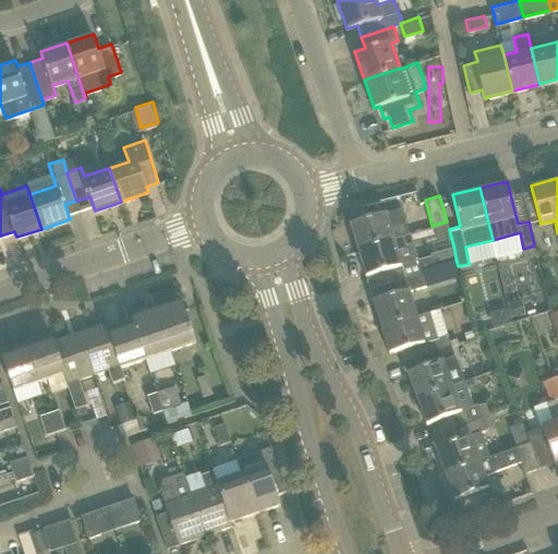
[(351,221),(359,248),(393,238),(386,212),(351,221)]
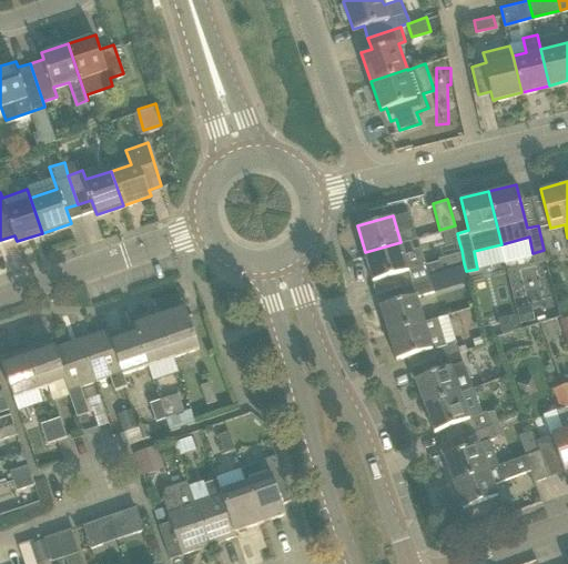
[(457,233),(455,225),(443,229),(446,242),(458,239),(457,233)]
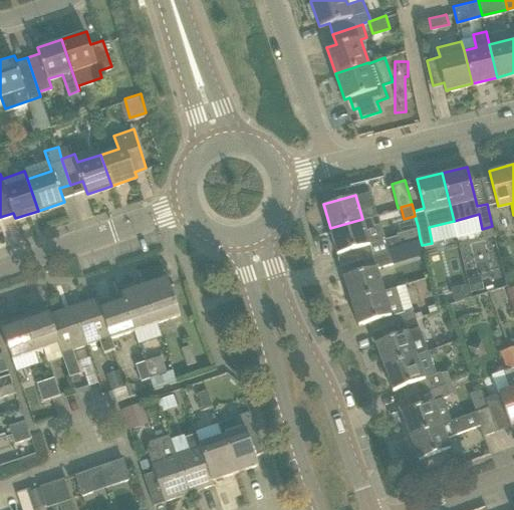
[(362,219),(330,228),(337,252),(351,248),(354,260),(363,257),(390,250),(389,247),(420,238),(419,232),(418,226),(397,232),(398,233),(368,241),(362,219)]
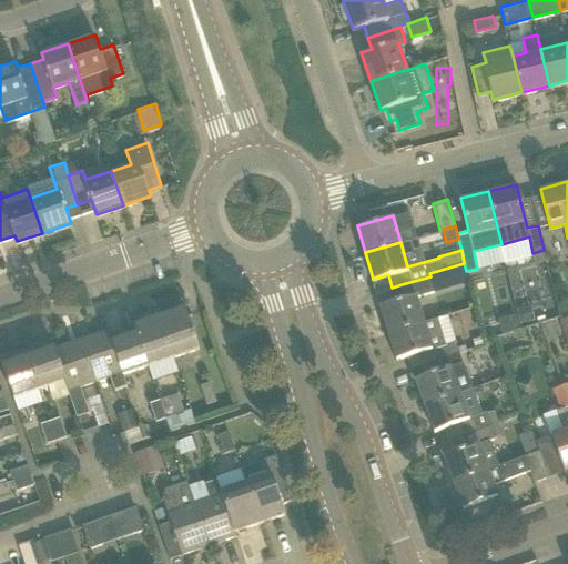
[(402,284),(406,296),(381,304),(388,331),(424,320),(424,319),(416,294),(434,289),(430,277),(402,284)]
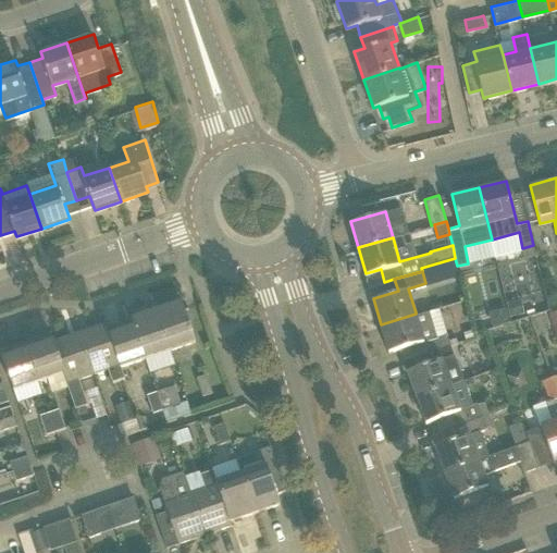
[(521,296),(506,299),(508,314),(523,310),(521,296)]
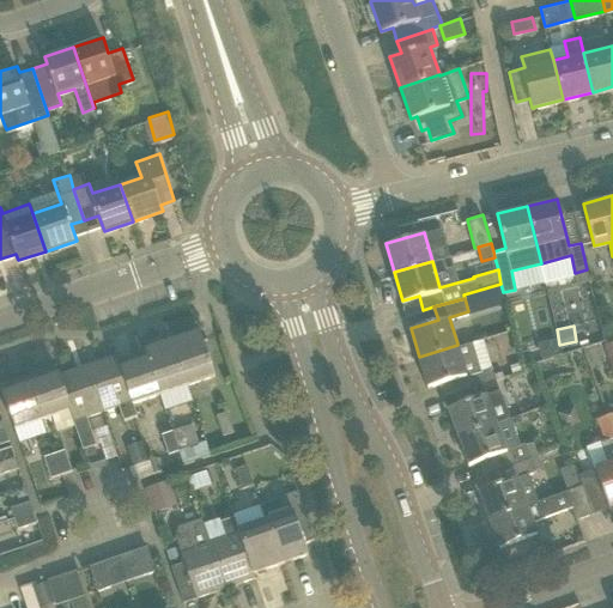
[(200,329),(171,339),(186,383),(214,372),(200,329)]
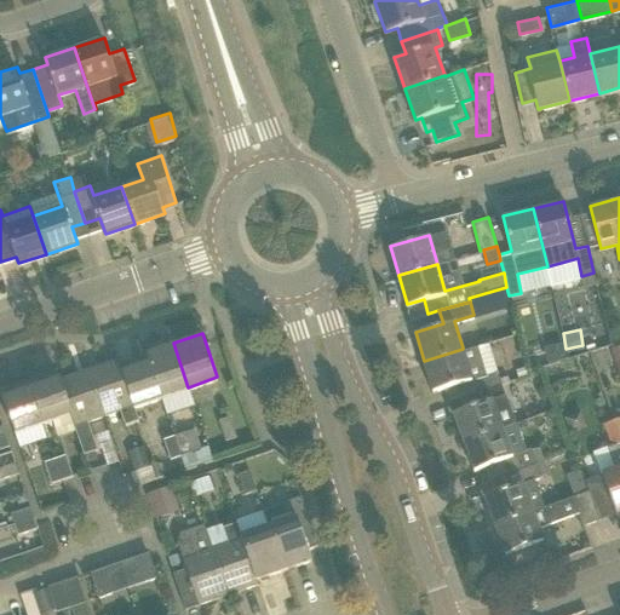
[(549,344),(552,360),(567,356),(563,340),(549,344)]
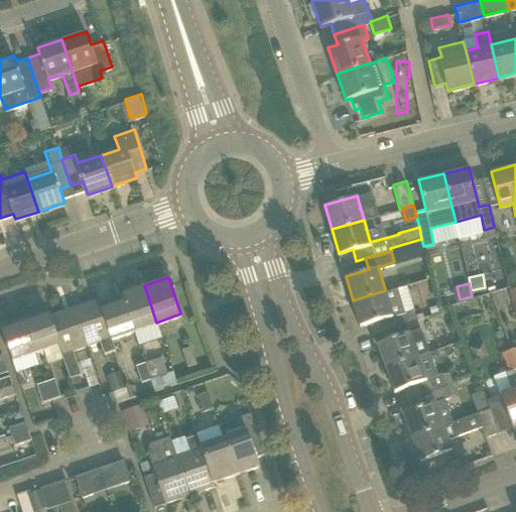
[(385,290),(353,300),(360,325),(390,316),(393,326),(417,317),(415,312),(405,284),(398,286),(385,289),(385,290)]
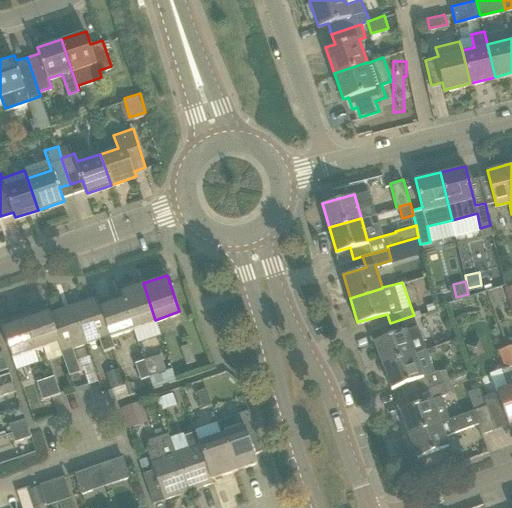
[(143,283),(121,291),(133,327),(155,320),(143,283)]
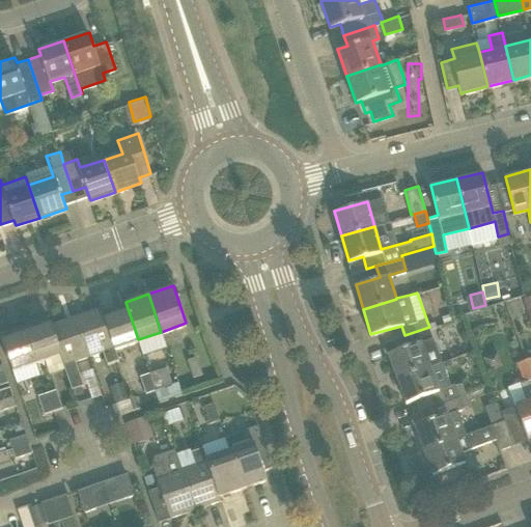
[(126,302),(103,309),(115,348),(138,339),(126,302)]
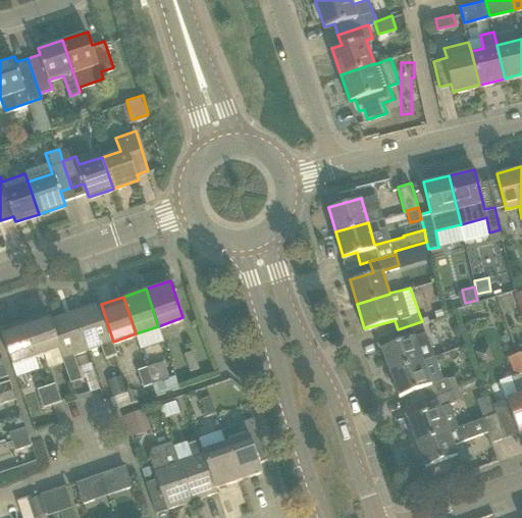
[(113,342),(101,304),(100,301),(74,309),(88,348),(101,343),(105,356),(116,352),(113,342)]
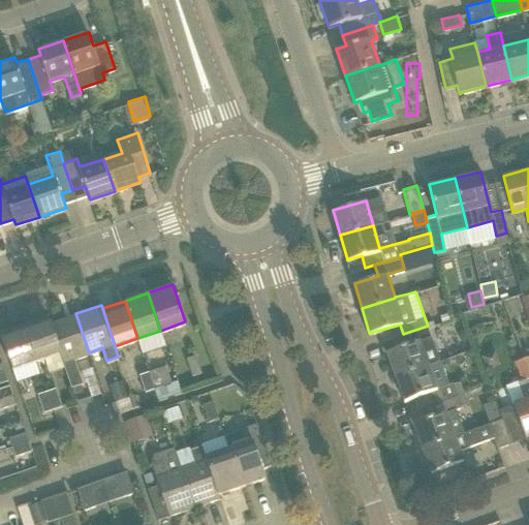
[(447,311),(440,313),(442,320),(449,318),(447,311)]
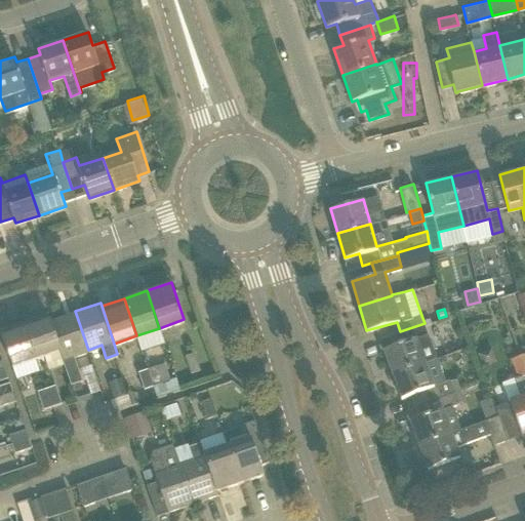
[(71,383),(72,382),(83,378),(75,354),(88,350),(75,311),(50,319),(61,349),(59,349),(71,383)]
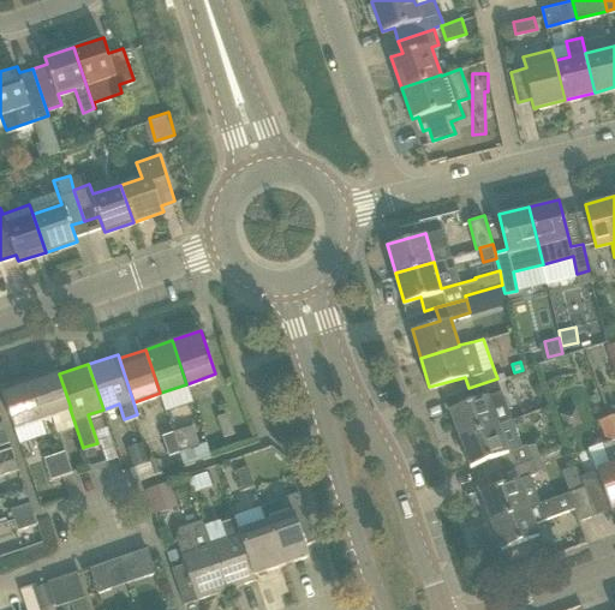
[(71,408),(59,374),(57,365),(27,375),(42,418),(70,408),(71,408)]
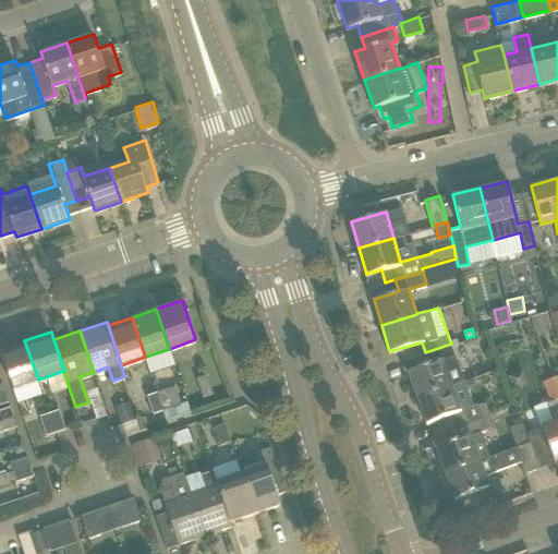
[(38,380),(24,340),(0,348),(13,388),(38,380)]
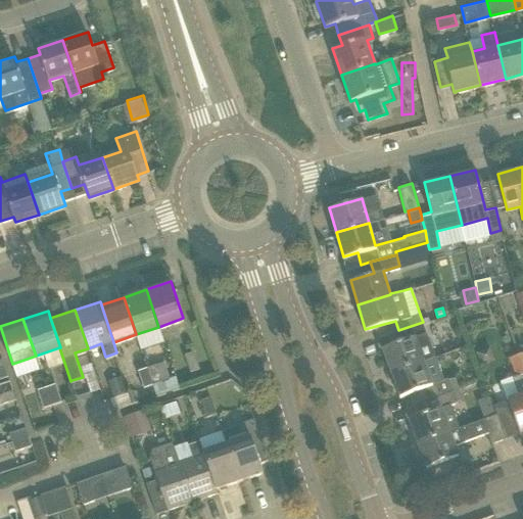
[(382,347),(391,372),(422,361),(422,359),(434,355),(423,322),(398,330),(391,332),(395,342),(382,347)]
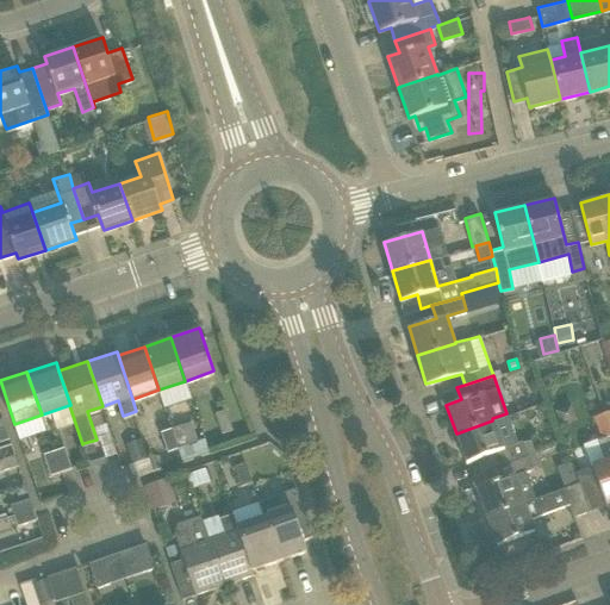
[(215,411),(222,431),(234,426),(226,406),(215,411)]
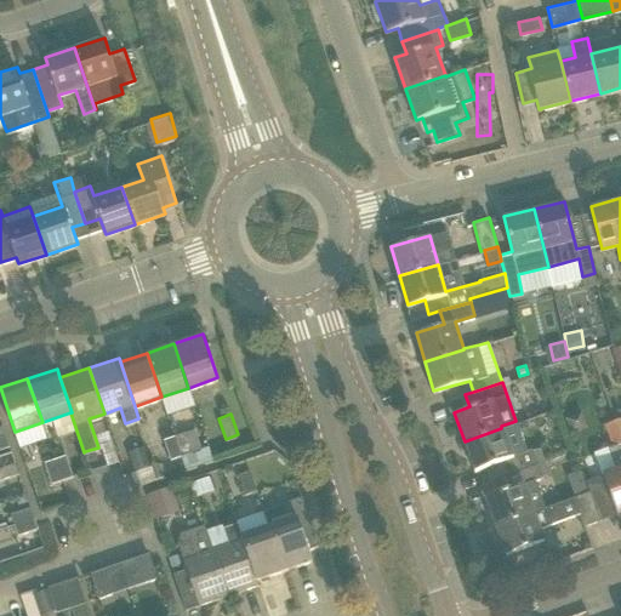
[(602,473),(617,513),(620,511),(620,432),(616,418),(604,422),(613,444),(608,445),(615,468),(602,473)]
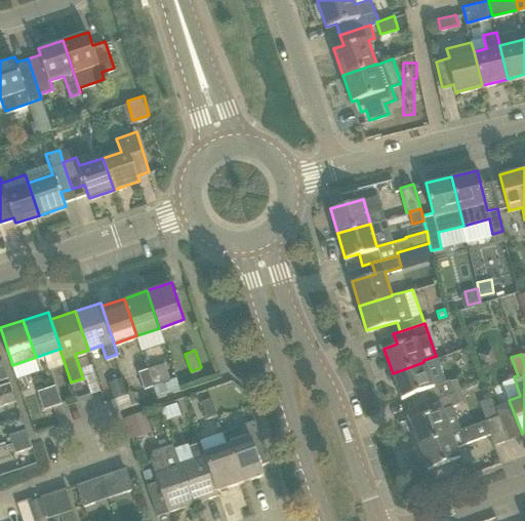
[(423,362),(393,373),(401,397),(411,394),(415,405),(454,391),(449,378),(433,385),(423,362)]
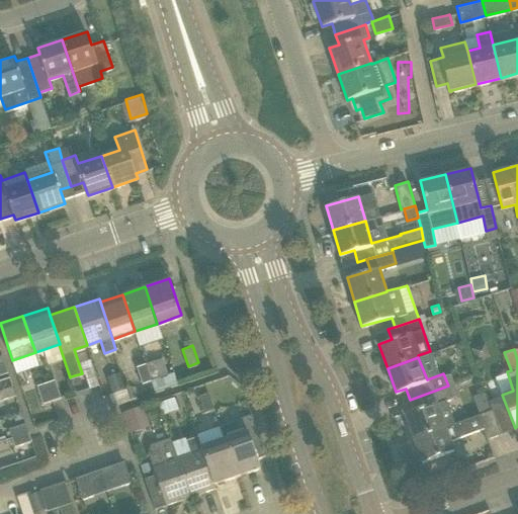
[(152,378),(161,375),(155,359),(146,362),(152,378)]
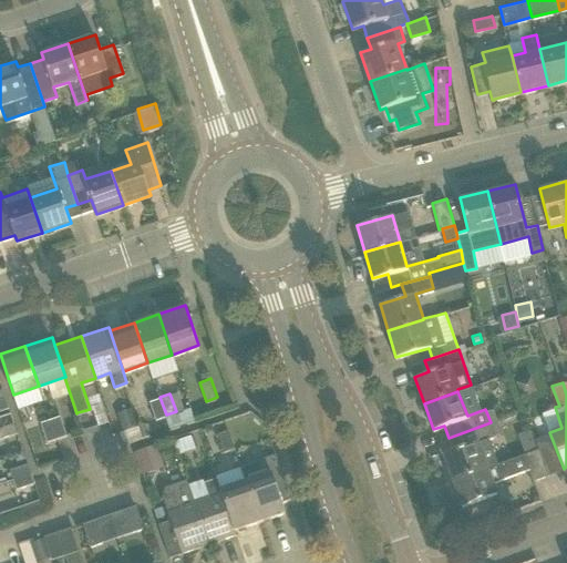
[(166,415),(160,397),(151,400),(156,418),(166,415)]
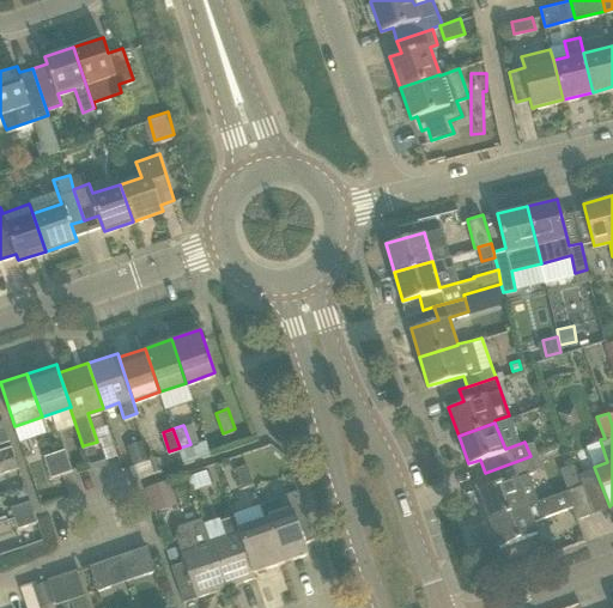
[(199,447),(202,455),(211,453),(208,443),(199,447)]
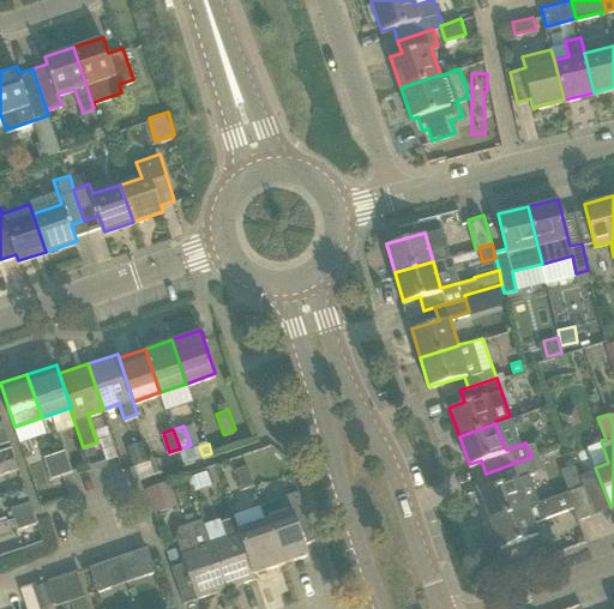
[(0,448),(0,459),(16,456),(12,445),(0,448)]
